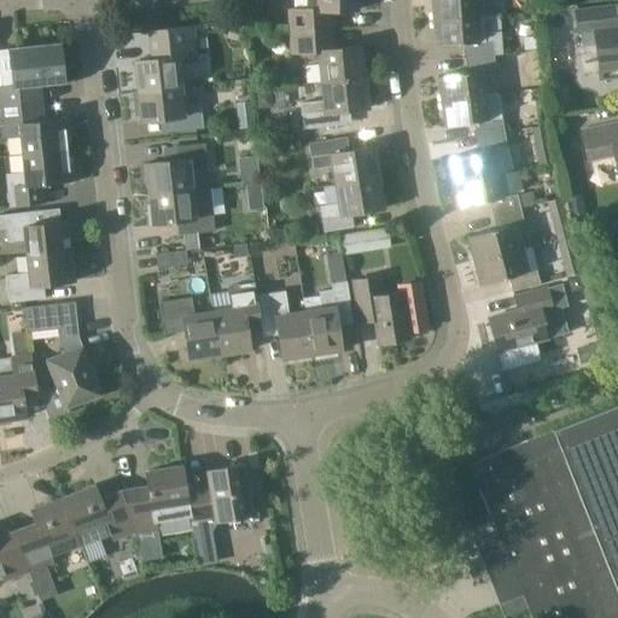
[(290,30),(328,28),(333,28),(333,10),(357,10),(357,0),(307,0),(307,9),(289,10),(290,30)]
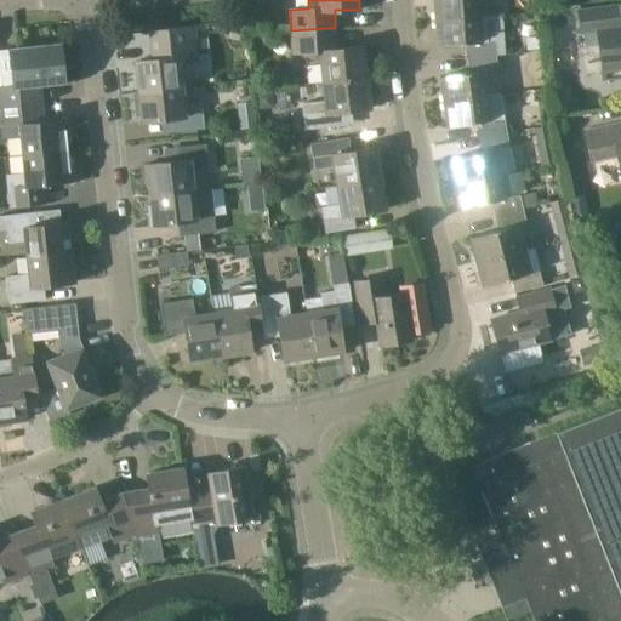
[(433,0),(436,20),(485,16),(484,0),(433,0)]
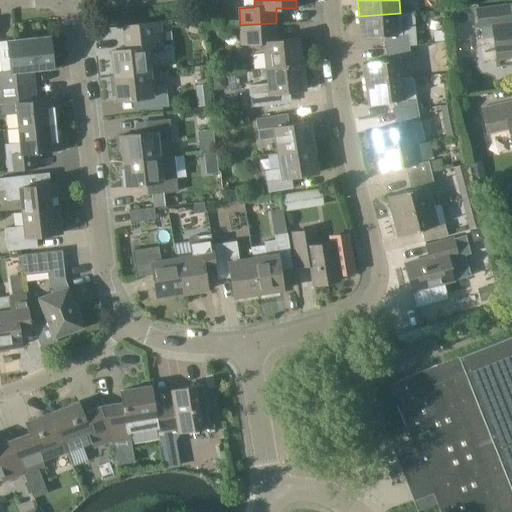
[(511,21),(511,22),(509,3),(477,8),(479,27),(480,27),(482,38),(494,36),(497,65),(511,63),(511,21)]
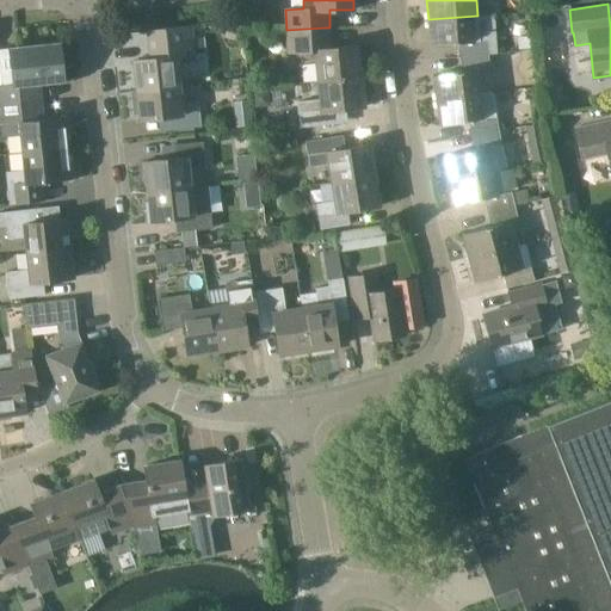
[(460,43),(460,56),(488,54),(487,39),(480,41),(477,16),(429,19),(430,44),(460,43)]
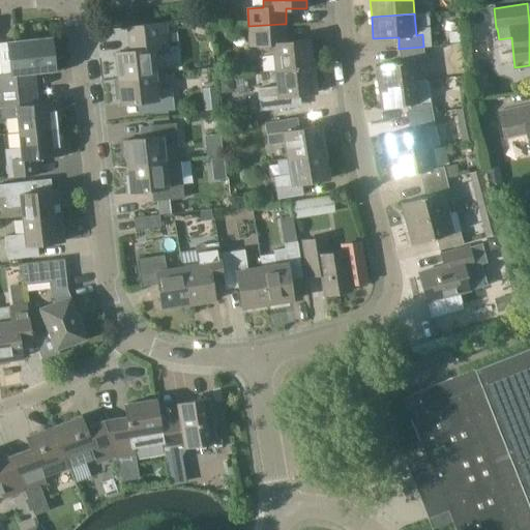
[(467,15),(459,16),(460,23),(468,22),(467,15)]
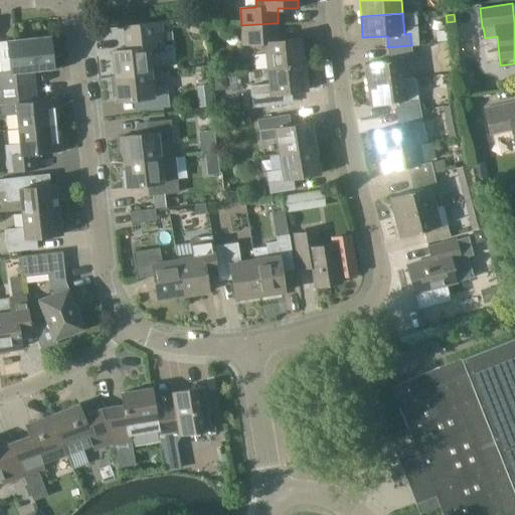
[(112,50),(115,75),(151,71),(148,48),(163,46),(160,21),(125,25),(128,48),(112,50)]
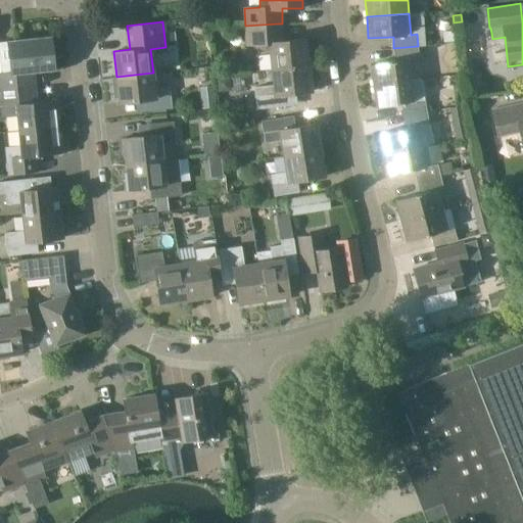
[(271,52),(272,68),(308,64),(306,38),(280,40),(278,24),(245,26),(247,45),(254,44),(255,54),(271,52)]
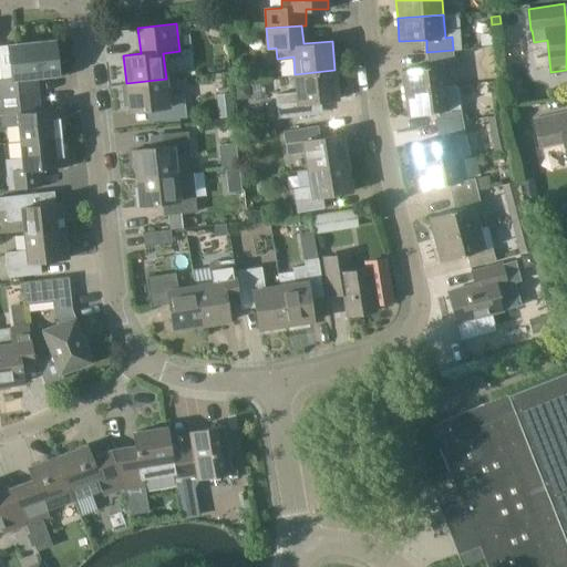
[(54,39),(9,44),(0,44),(0,63),(1,79),(0,79),(0,96),(38,93),(37,76),(59,74),(54,39)]
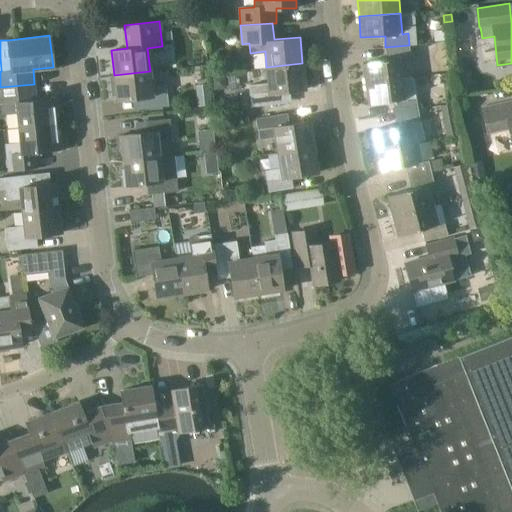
[(362,62),(365,83),(401,78),(398,58),(411,56),(409,45),(385,47),(386,59),(362,62)]
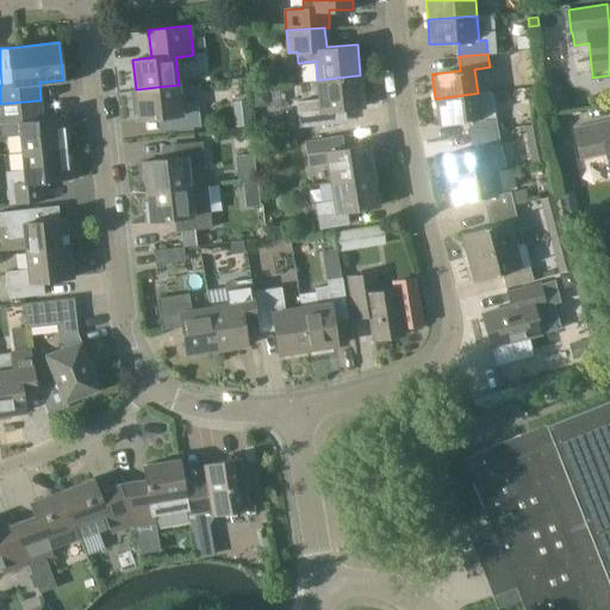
[(360,75),(317,80),(319,98),(297,100),(299,126),(335,123),(334,109),(363,106),(360,75)]
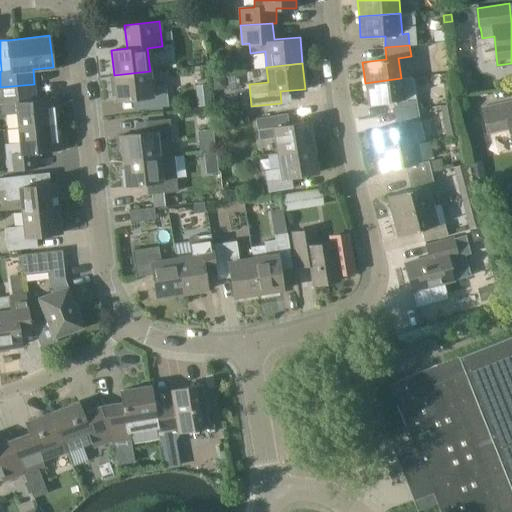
[(151,85),(150,71),(114,75),(115,77),(111,78),(113,96),(117,95),(117,100),(142,97),(144,108),(168,106),(166,83),(151,85)]
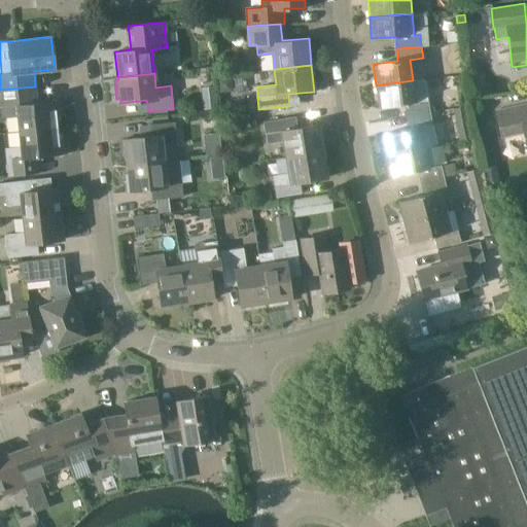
[(219,94),(227,93),(232,86),(231,79),(218,80),(219,94)]
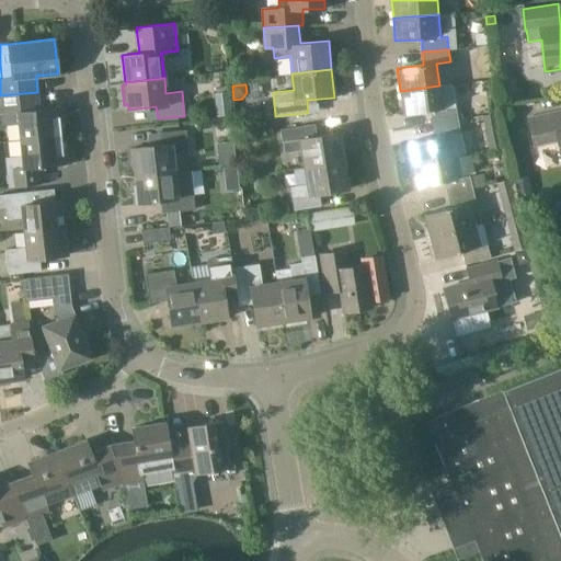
[(431,111),(432,123),(458,118),(456,106),(453,84),(439,86),(400,91),(403,114),(431,111)]
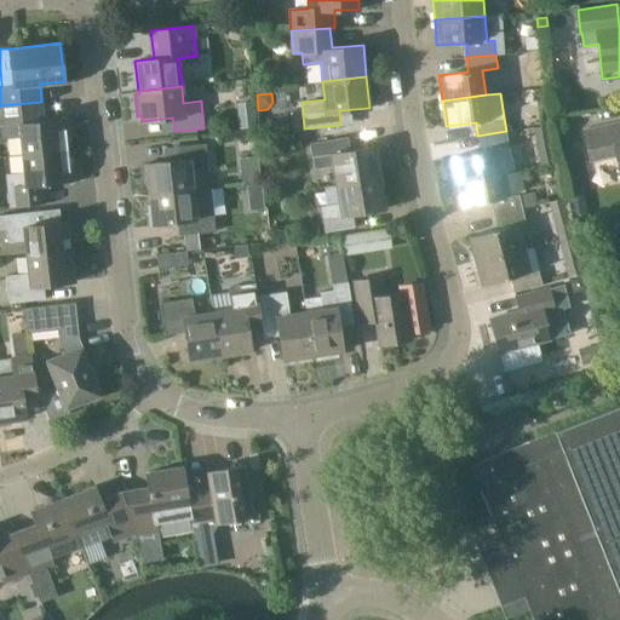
[(21,136),(23,154),(67,149),(65,135),(70,133),(68,120),(68,121),(67,115),(62,116),(62,119),(44,120),(41,102),(0,105),(0,120),(1,133),(1,138),(21,136)]
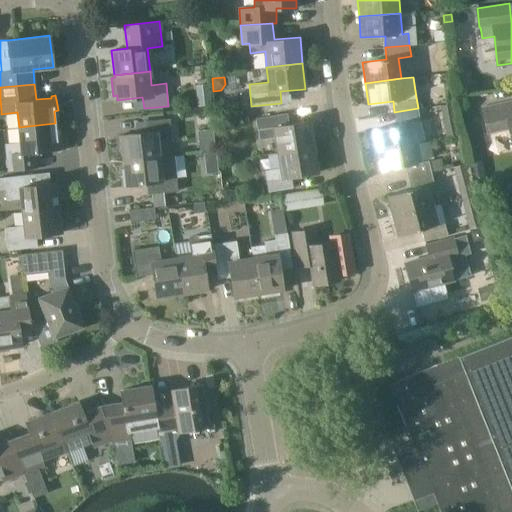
[(511,100),(483,107),(488,131),(509,126),(511,139),(511,100)]
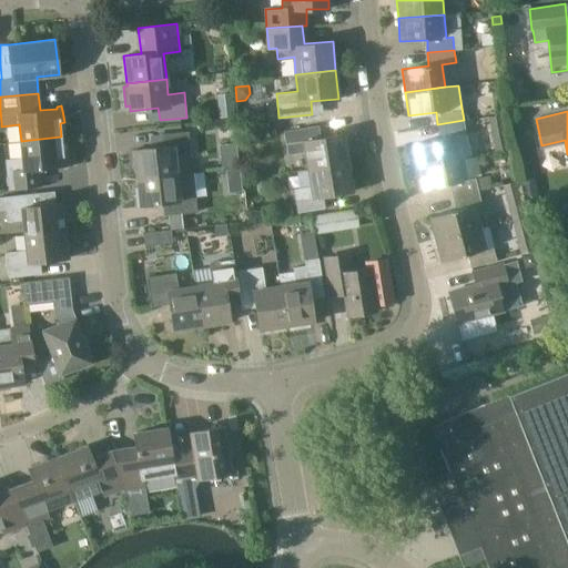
[(499,117),(489,119),(492,129),(501,127),(499,117)]
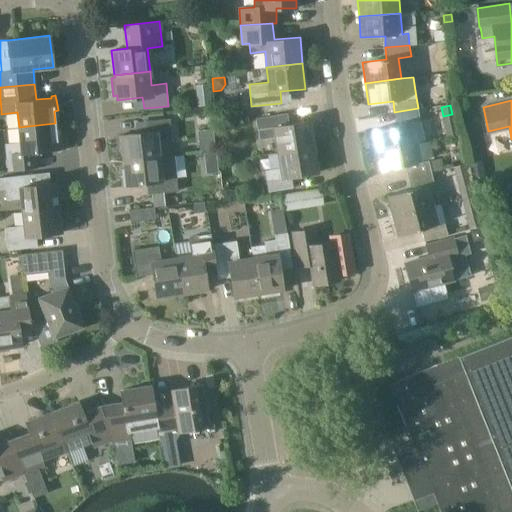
[(373,129),(377,150),(412,142),(418,141),(424,140),(418,108),(394,112),(396,124),(373,129)]
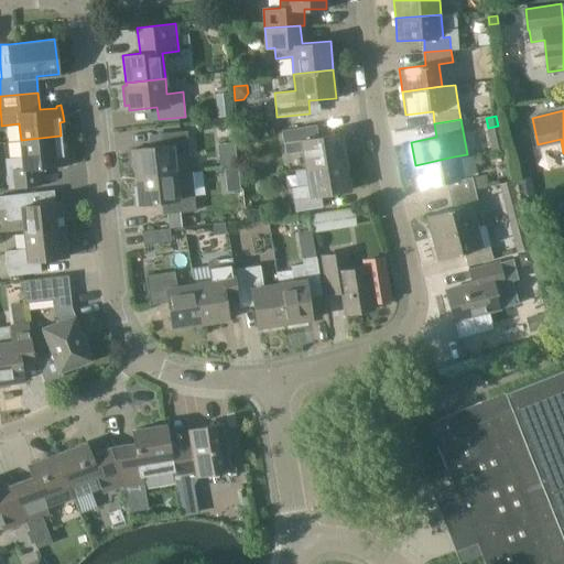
[(303,151),(306,167),(345,161),(340,133),(312,138),(308,126),(282,130),(285,153),(303,151)]
